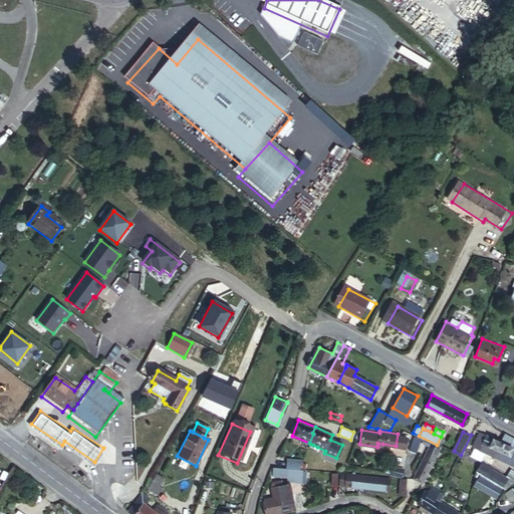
[(513,446),(513,448),(480,432),(474,446),(513,465),(513,446)]
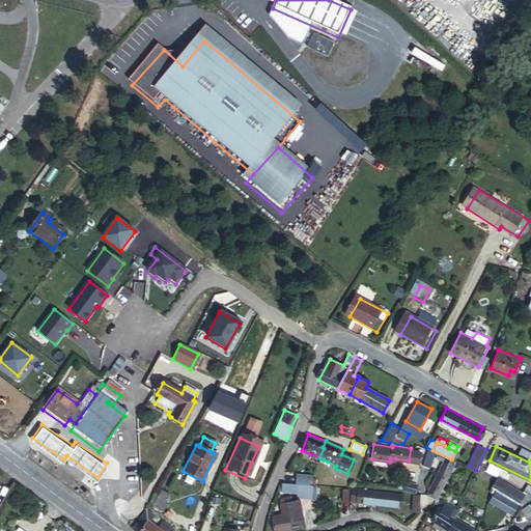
[(445,458),(427,494),(437,499),(453,463),(445,458)]
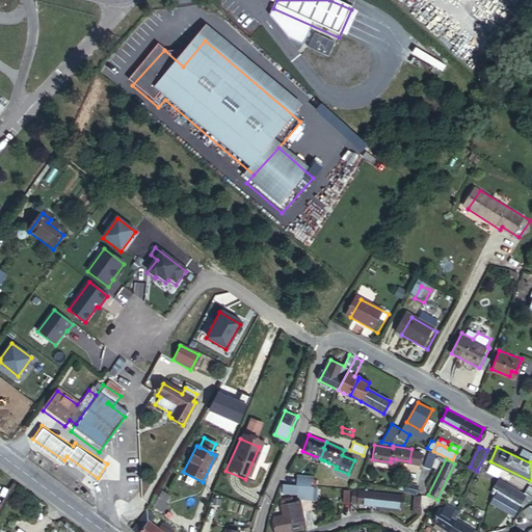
[(287,476),(287,482),(308,484),(309,477),(287,476)]
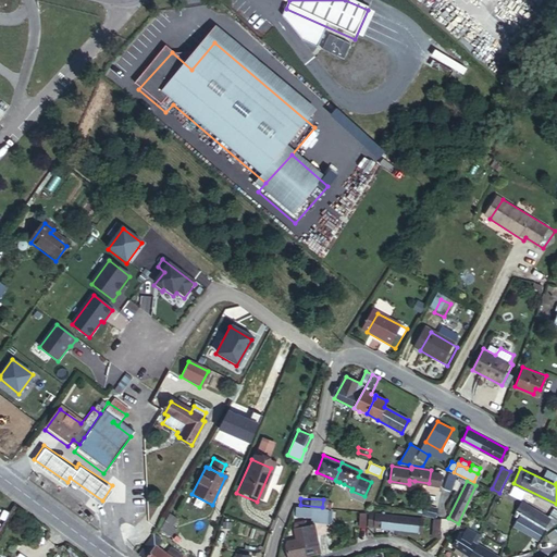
[(519,514),(516,520),(541,534),(543,529),(544,527),(551,516),(522,500),(516,511),(517,512),(518,511),(519,512),(518,514),(519,514)]
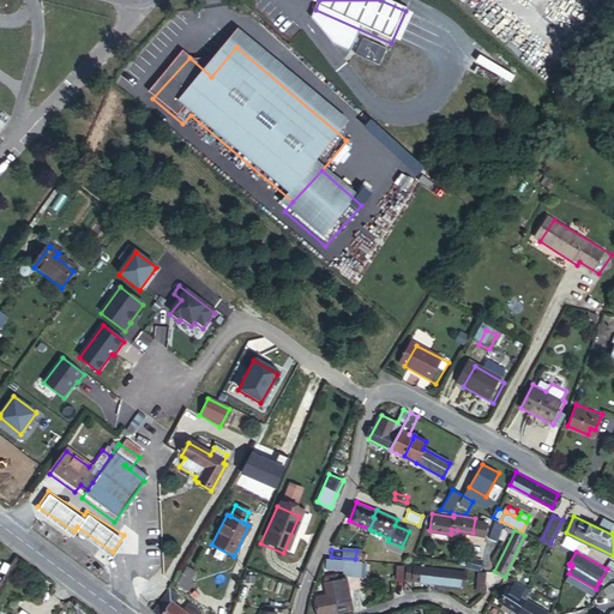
[(467,557),(465,567),(479,569),(480,559),(467,557)]
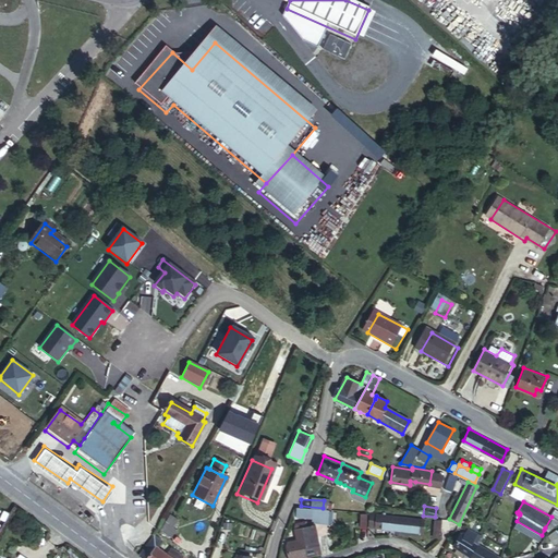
[(328,510),(295,509),(295,518),(312,519),(312,523),(329,523),(331,523),(331,517),(328,517),(328,510)]
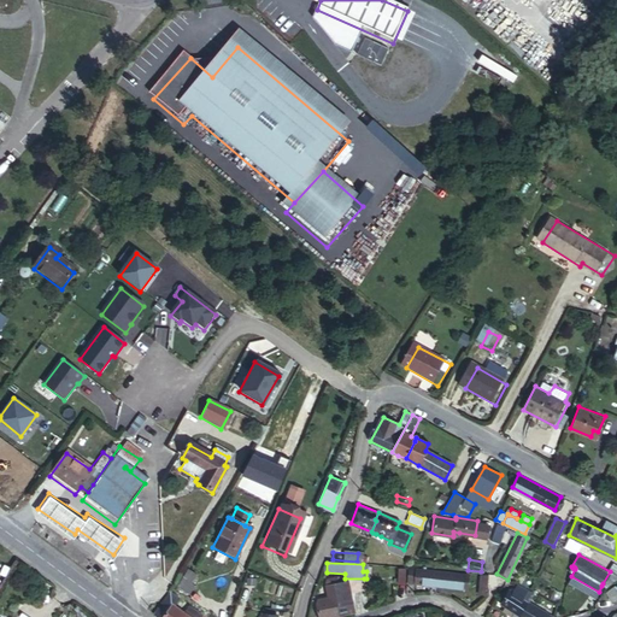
[(409,568),(407,582),(466,588),(468,576),(417,571),(417,569),(409,568)]
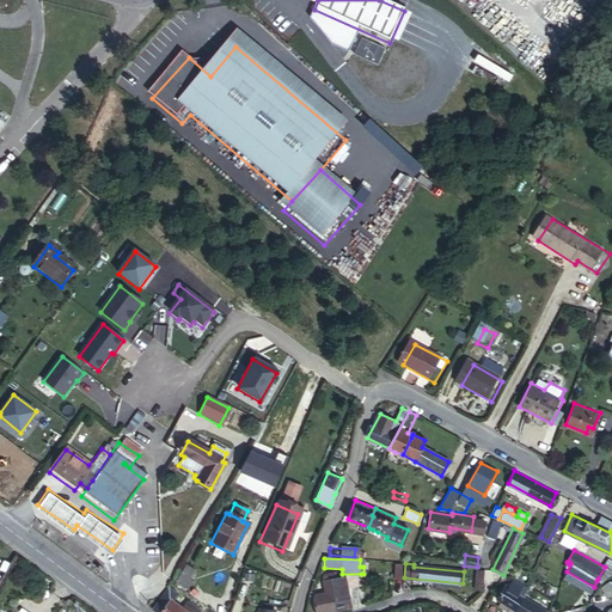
[(194,570),(185,564),(175,581),(187,588),(193,580),(189,577),(194,570)]
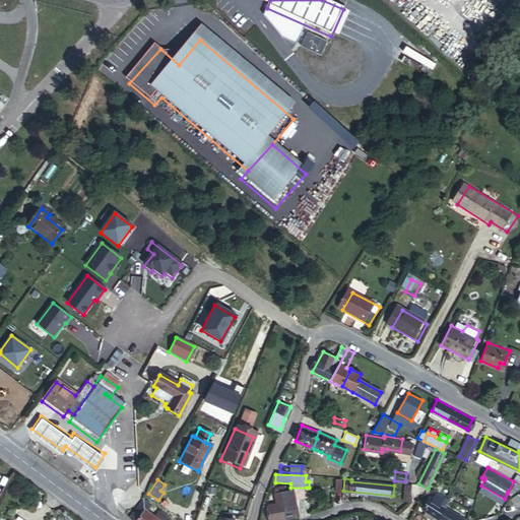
[(511,494),(519,484),(514,480),(514,481),(508,492),(511,494)]
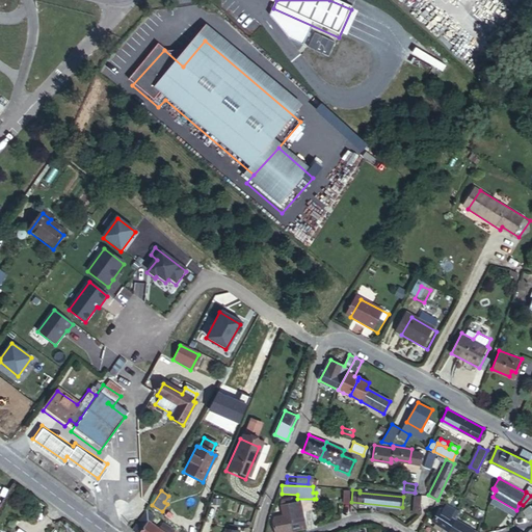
[(413,511),(421,511),(422,509),(422,508),(422,507),(420,504),(421,496),(415,496),(413,511)]
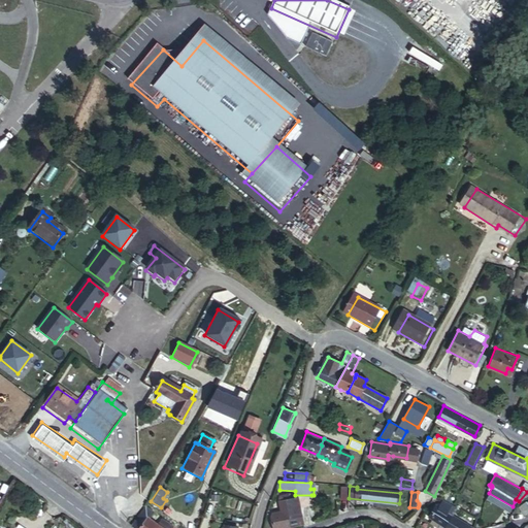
[(487,497),(510,509),(513,506),(489,493),(487,497)]
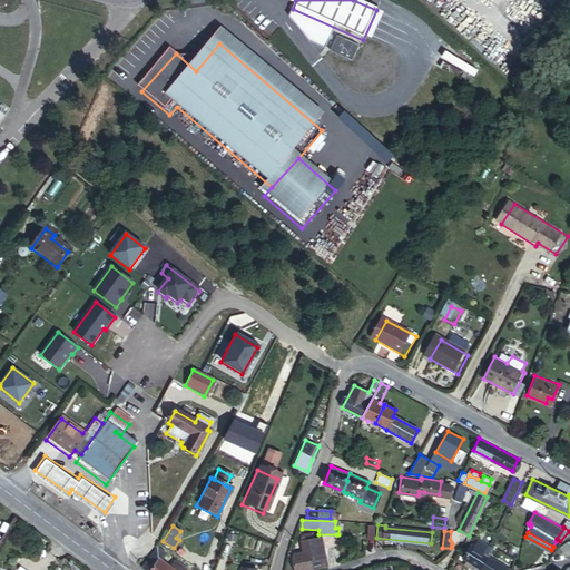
[(294,569),(306,569),(327,566),(323,547),(321,537),(314,538),(311,534),(302,537),(300,542),(303,551),(293,553),(292,559),(294,569)]
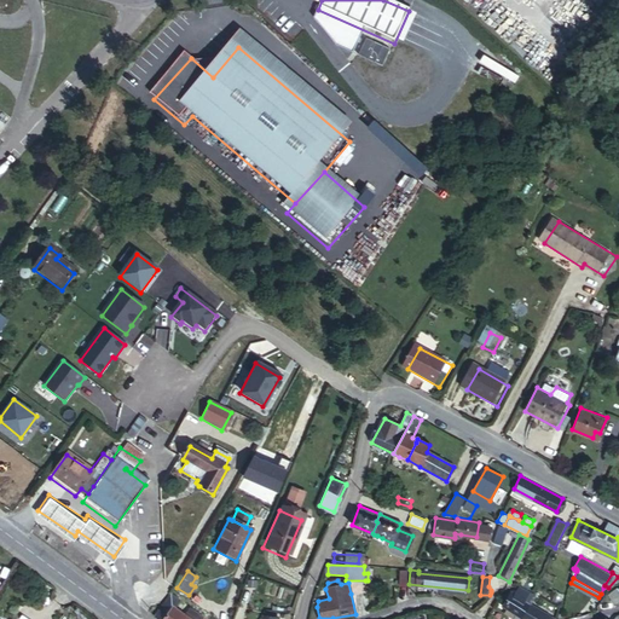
[(522,618),(524,618),(525,618),(554,618),(527,602),(524,600),(527,593),(518,586),(513,594),(510,591),(502,605),(515,612),(513,617),(516,618),(522,618)]
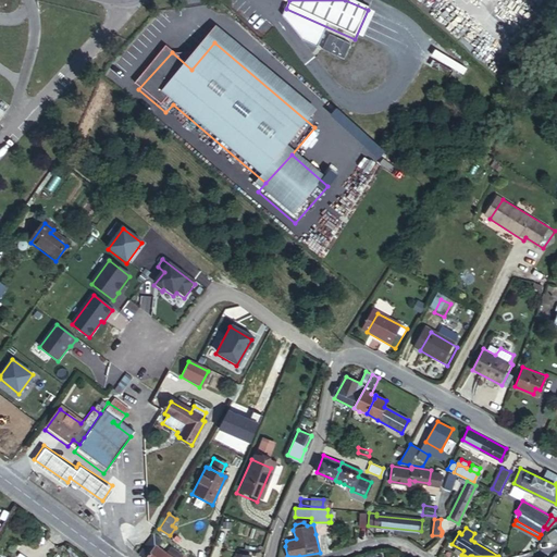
[(553,529),(546,532),(553,540),(556,539),(556,529),(556,528),(553,530),(553,529)]
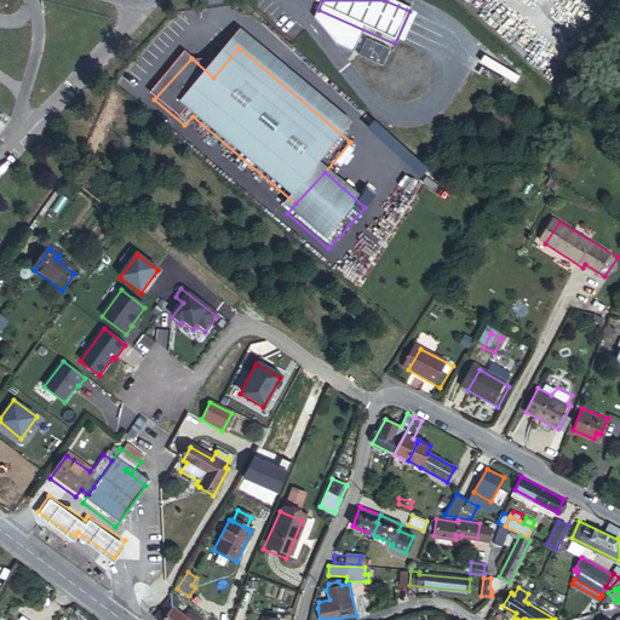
[(153,618),(155,619),(199,619),(201,618),(194,614),(190,619),(189,619),(174,609),(178,603),(168,596),(153,618)]
